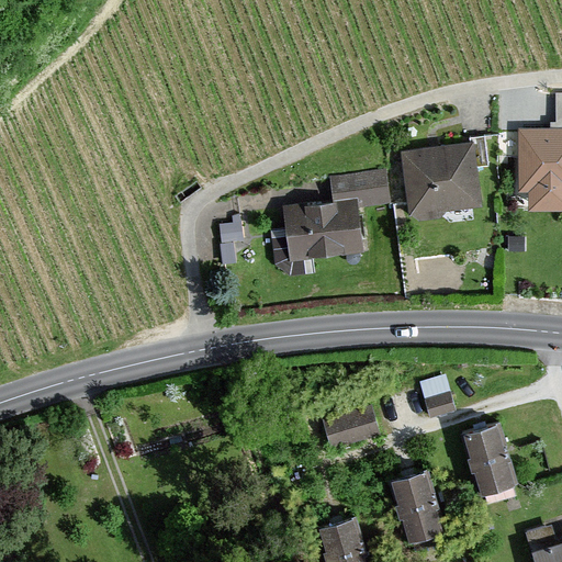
[(561,132),(519,132),(519,191),(528,191),(528,205),(561,205),(561,132)]
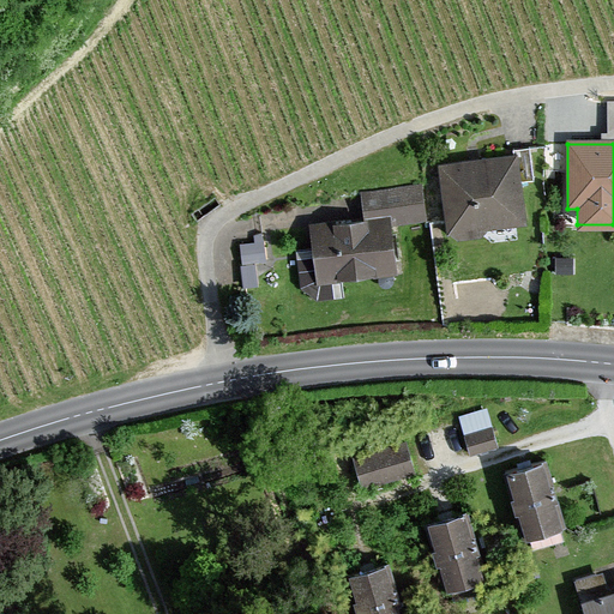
[(519,151),(440,162),(450,234),(530,223),(519,151)]
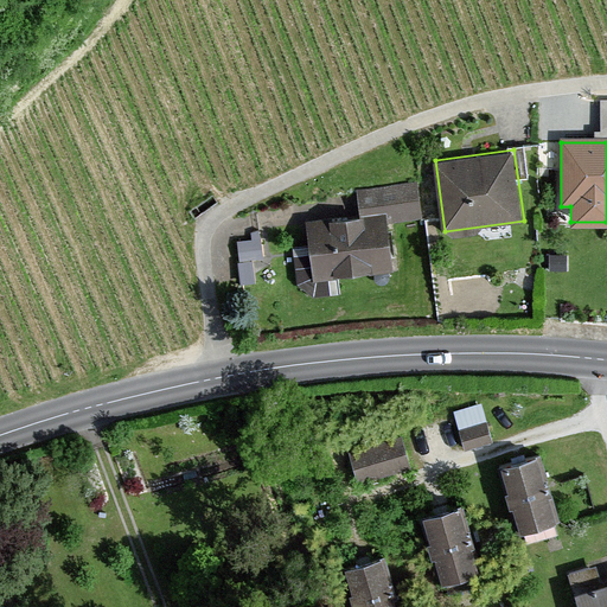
[(358,209),(306,215),(313,279),(397,269),(391,217),(419,215),(414,177),(356,184),(358,209)]
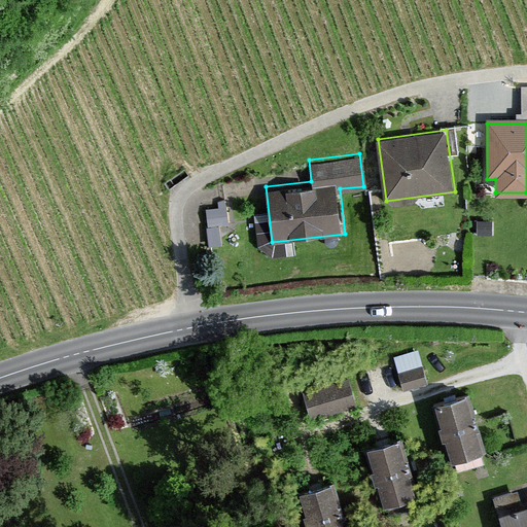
[(408,382),(430,374),(418,342),(396,350),(408,382)]
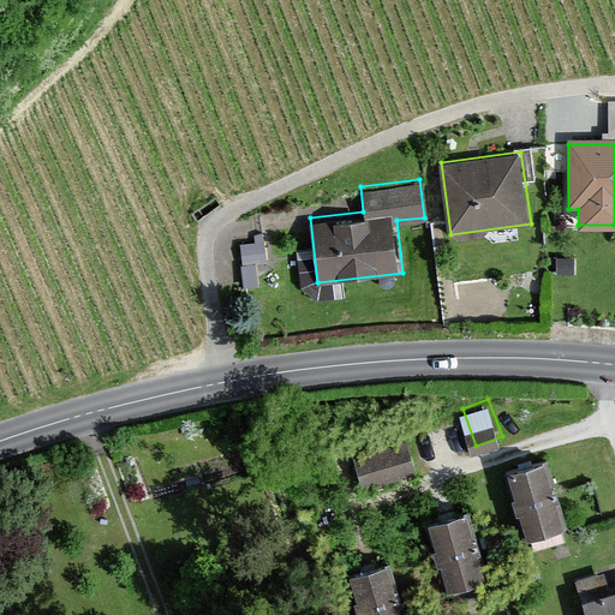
[(410,435),(348,451),(359,489),(421,472),(410,435)]
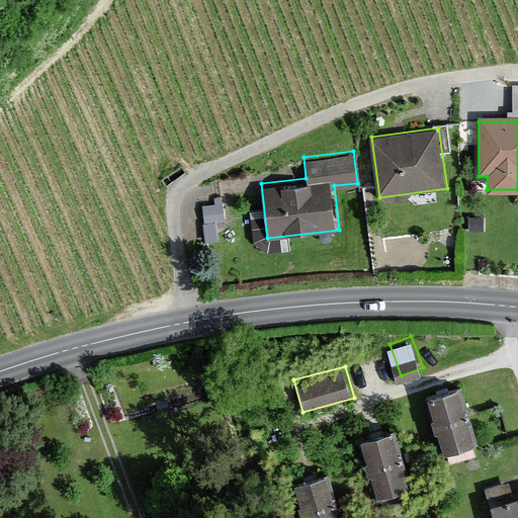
[(458,393),(430,402),(446,454),(475,445),(458,393)]
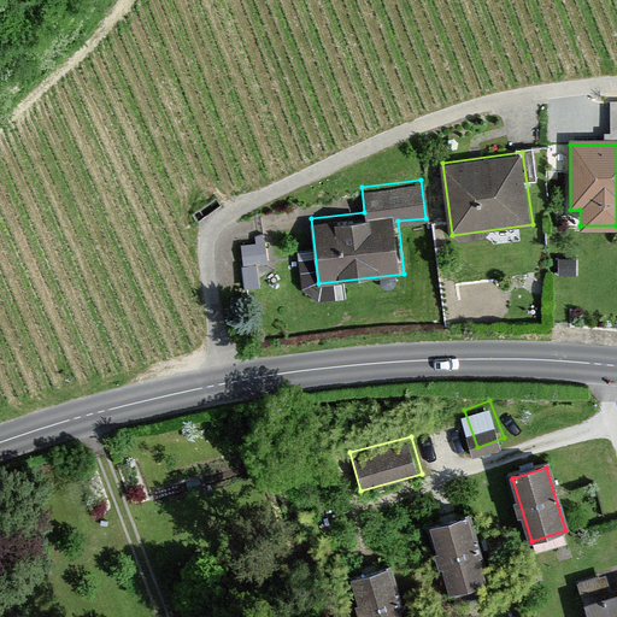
[(466,523),(433,534),(452,597),(486,586),(466,523)]
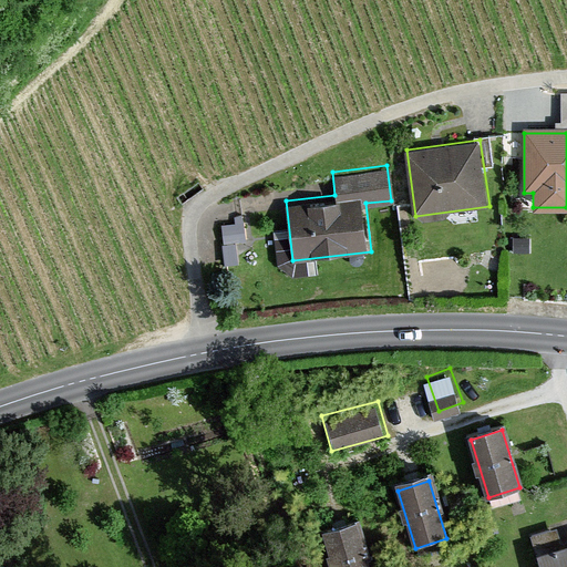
[(368,566),(357,527),(325,537),(333,566),(368,566)]
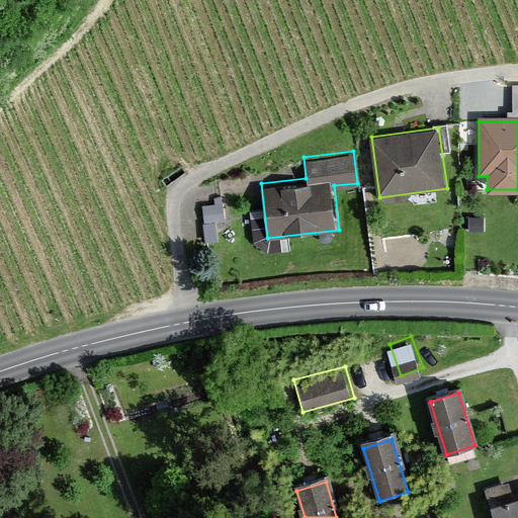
[(508,485),(486,492),(493,517),(517,517),(517,502),(514,504),(508,485)]
